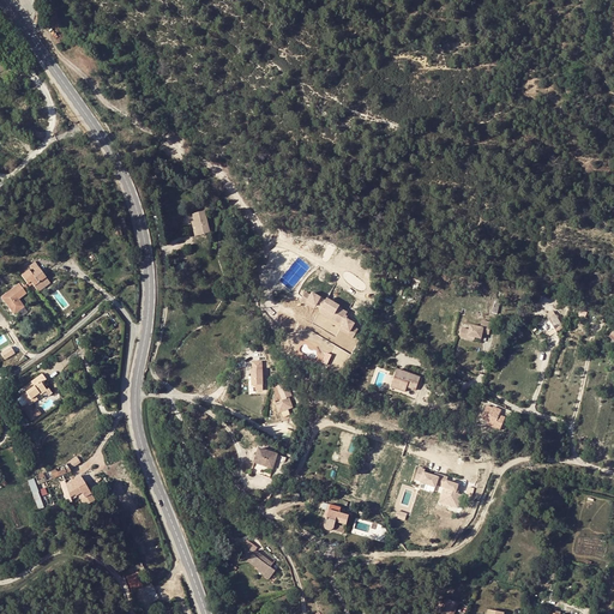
[(198,235),(210,233),(205,212),(204,211),(193,214),(194,221),(198,235)]
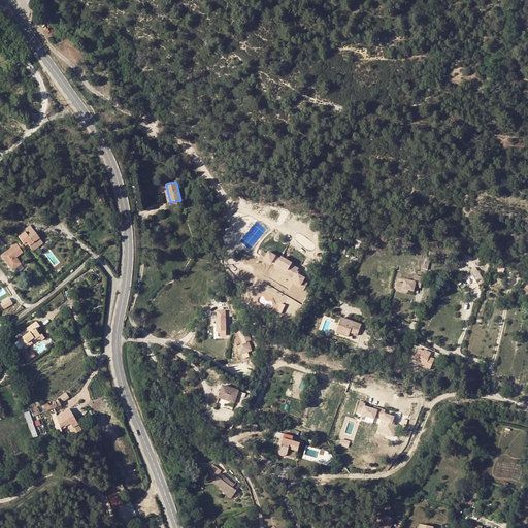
[(32,251),(43,243),(32,228),(31,228),(29,226),(25,229),(27,231),(23,234),(19,237),(24,244),(27,242),(31,249),(32,251)]
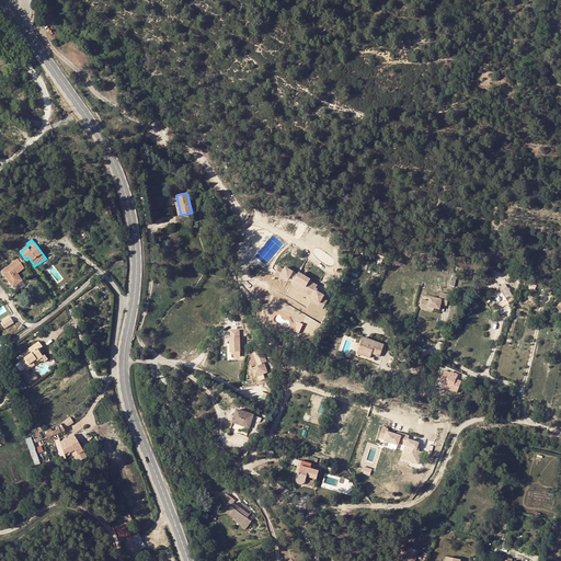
[(18,274),(24,268),(22,266),(20,263),(19,261),(18,260),(1,272),(13,287),(22,281),(18,274)]
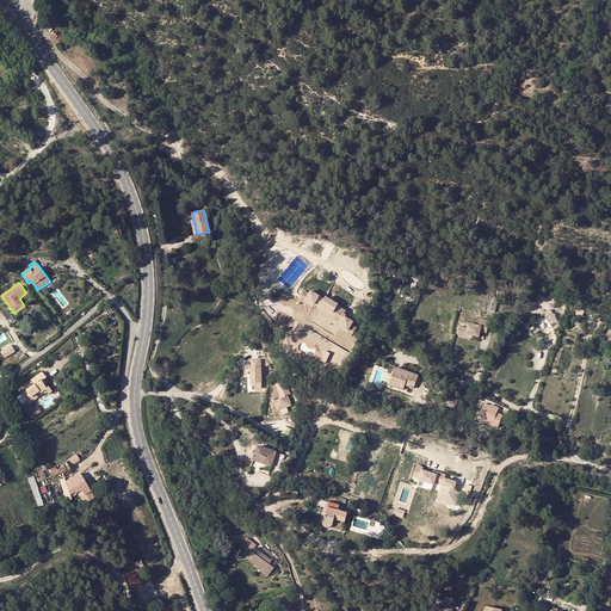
[(314,304),(319,308),(320,306),(325,300),(310,291),(309,294),(304,291),(300,300),(304,303),(306,300),(314,304)]
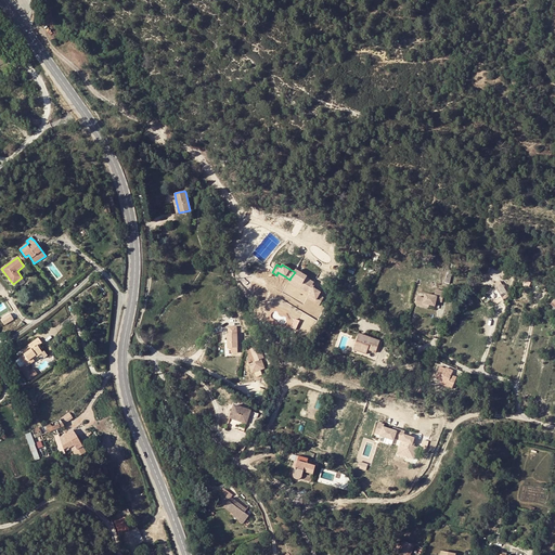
[(295,272),(291,278),(302,284),(299,288),(308,294),(312,285),(314,283),(307,278),(307,276),(296,270),(295,272)]
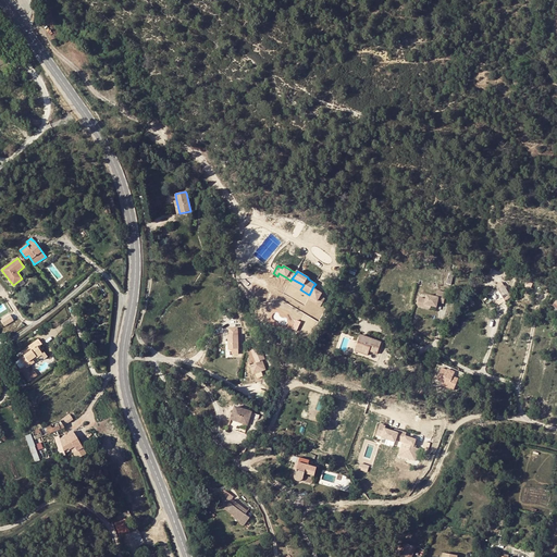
[(304,285),(292,279),(291,281),(289,283),(300,289),(304,285)]
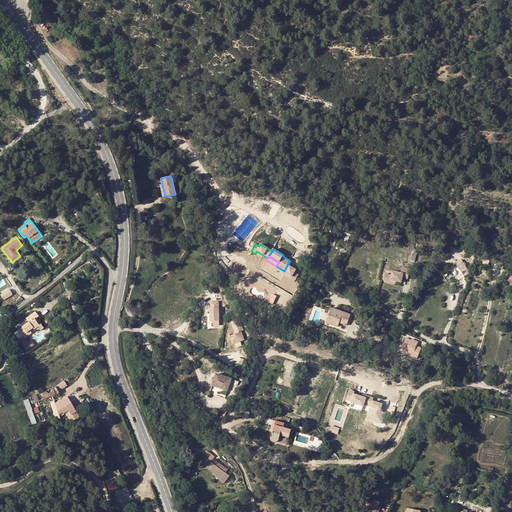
[(462,263),(459,265),(465,275),(469,273),(462,263)]
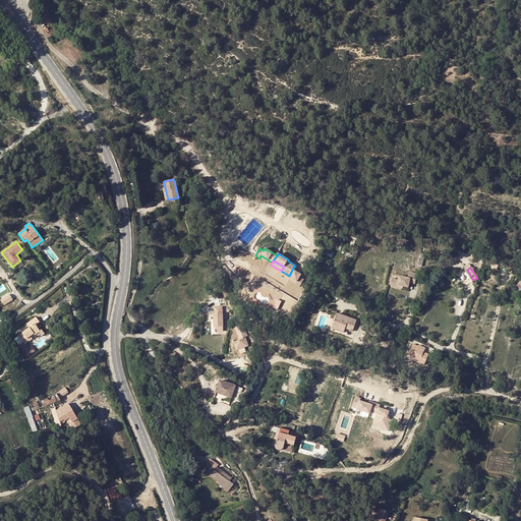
[(473,280),(467,270),(465,271),(471,282),(473,280)]
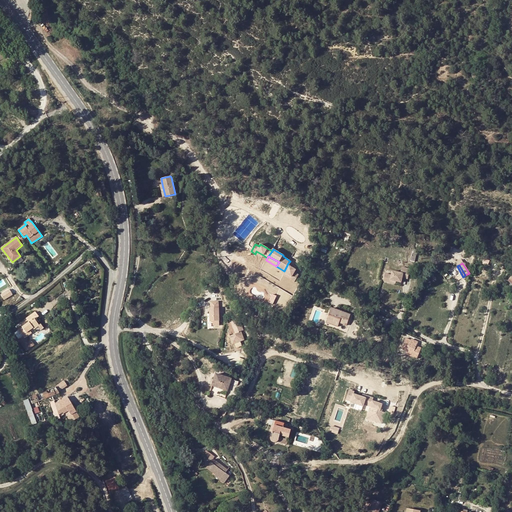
[(296,270),(289,266),(285,272),(285,273),(291,277),(290,279),(295,282),(299,275),(296,273),(295,274),(294,273),(294,272),(296,270)]
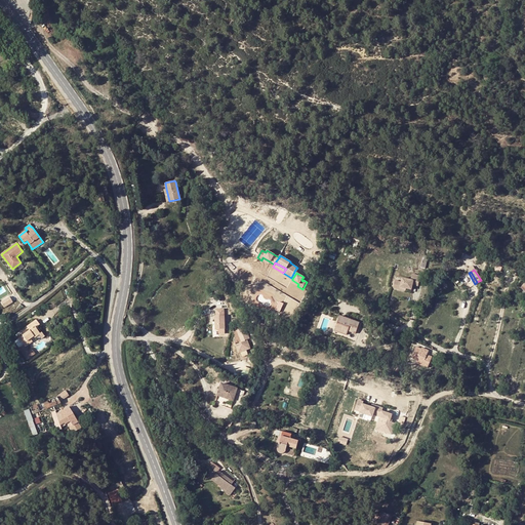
[(396,281),(395,288),(401,289),(401,287),(413,289),(413,284),(414,282),(419,283),(420,275),(412,274),(411,279),(403,278),(402,282),(396,281)]
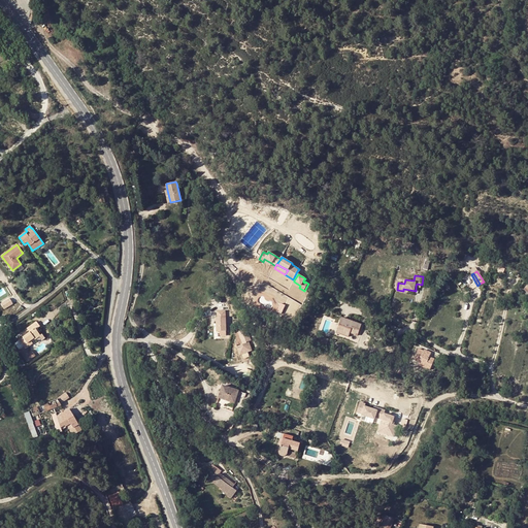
[(5,309),(13,303),(9,297),(1,303),(5,309)]
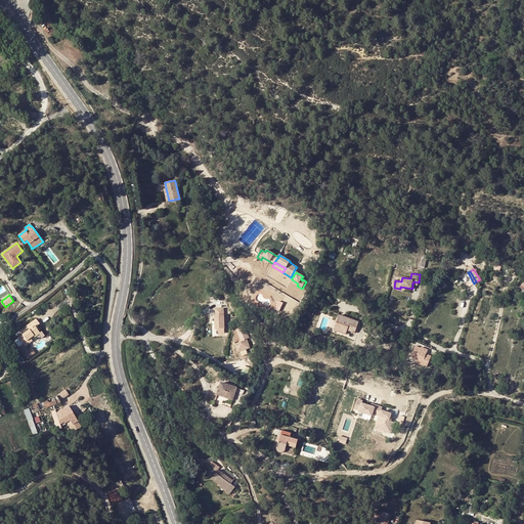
[(215,321),(215,323),(214,323),(214,329),(217,329),(217,334),(223,333),(222,308),(214,309),(214,315),(213,316),(213,321),(215,321)]
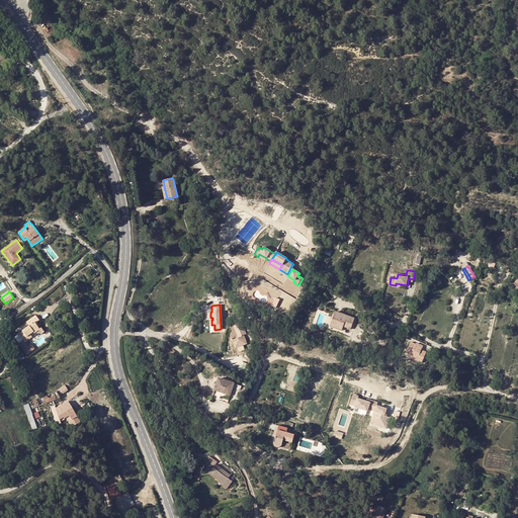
[(334,323),(339,325),(338,328),(344,331),(346,325),(349,326),(348,328),(353,329),(357,319),(338,312),(334,323)]
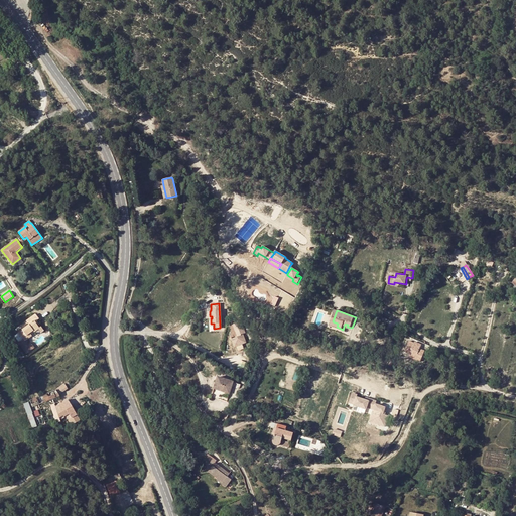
[(26,353),(31,350),(27,345),(24,341),(32,336),(31,334),(38,329),(39,328),(34,321),(38,318),(35,314),(20,325),(23,329),(18,333),(23,339),(18,342),(26,353)]
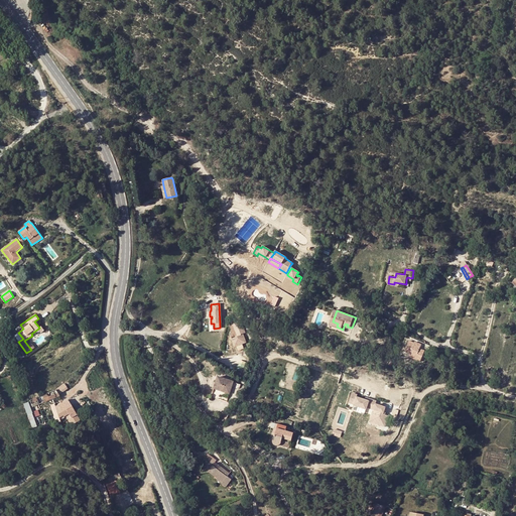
[(245,332),(240,320),(233,324),(237,335),(231,338),(234,345),(245,341),(242,333),(245,332)]
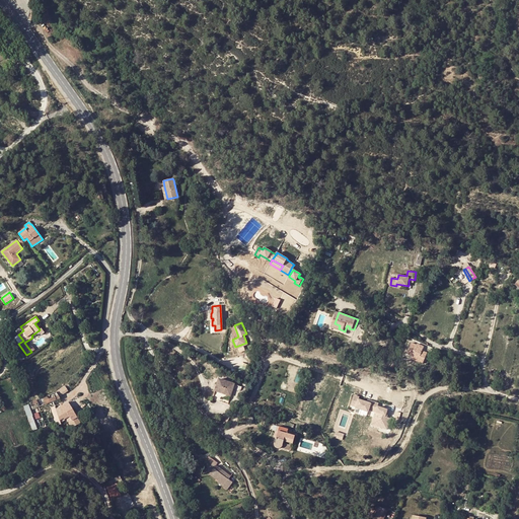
[(421,350),(423,347),(416,344),(415,348),(416,349),(414,354),(425,358),(427,353),(421,350)]
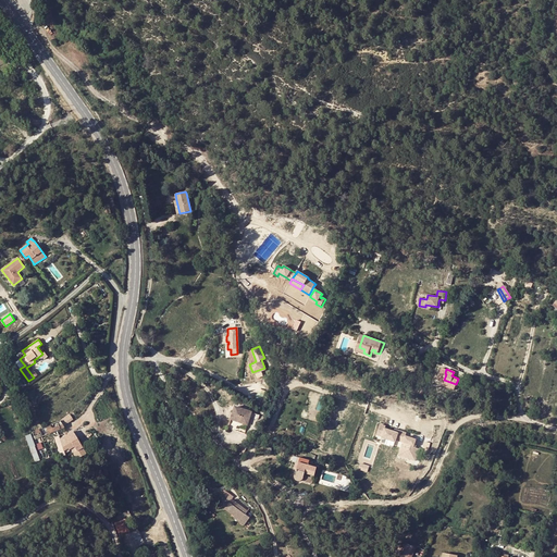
[(252,412),(235,407),(231,420),(248,425),(252,412)]
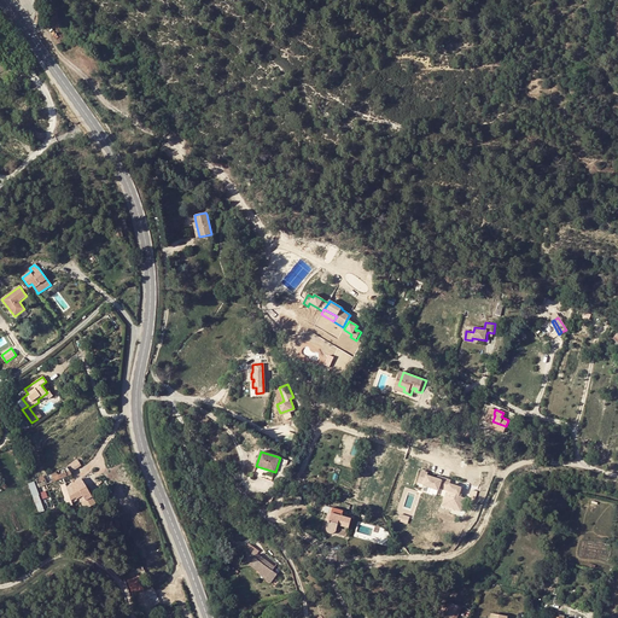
[(39,488),(47,484),(59,479),(63,478),(71,474),(70,473),(81,466),(76,460),(66,467),(35,478),(39,488)]
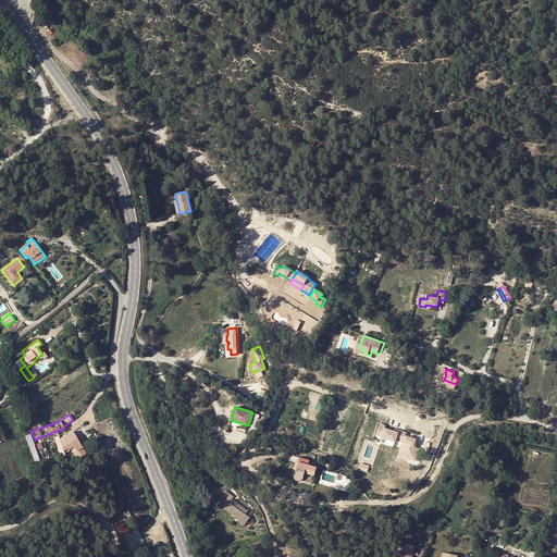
[(77,459),(86,455),(79,443),(76,437),(73,431),(60,438),(59,436),(54,437),(59,453),(64,452),(64,454),(70,450),(67,448),(73,445),(74,447),(71,448),(77,459)]
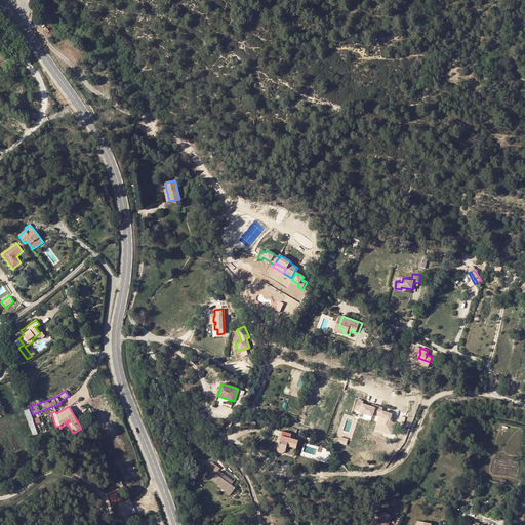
[(30,408),(24,410),(33,435),(38,433),(30,408)]
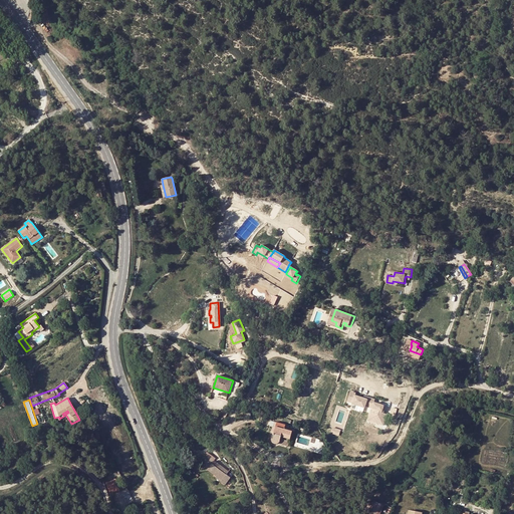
[(379,417),(378,421),(377,424),(383,425),(387,415),(380,413),(382,406),(373,403),(370,414),(379,417)]
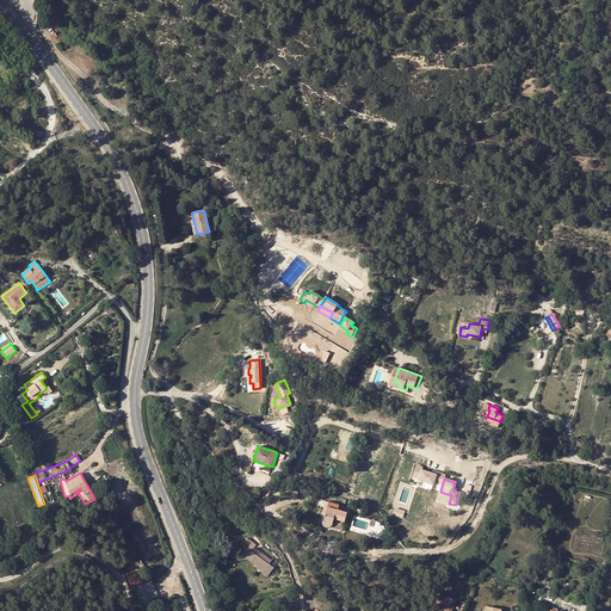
[(50,491),(42,493),(47,505),(54,503),(50,491)]
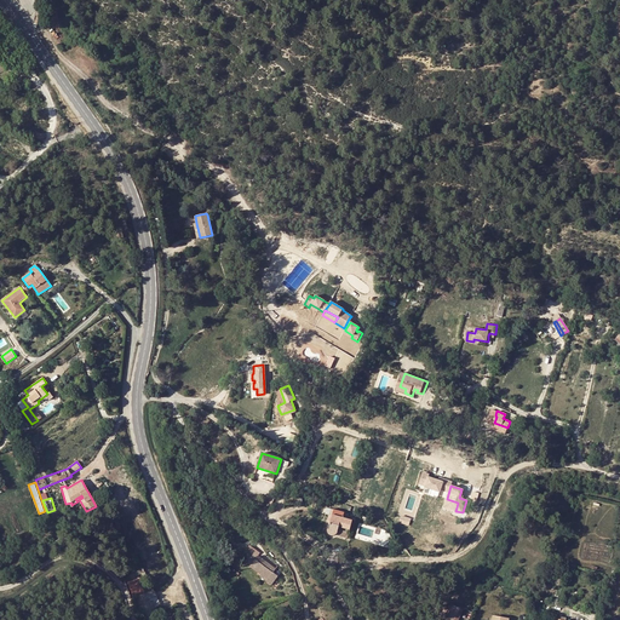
[(352,521),(343,518),(344,512),(333,510),(332,516),(327,530),(327,532),(328,533),(329,534),(329,535),(331,535),(332,535),(333,535),(334,535),(336,534),(337,533),(348,535),(352,521)]
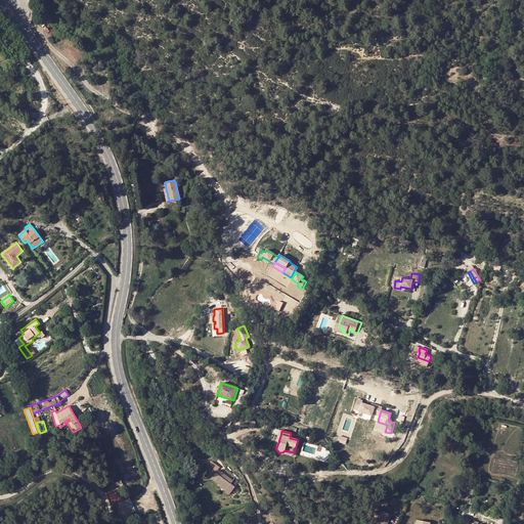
[(97,449),(102,448),(100,440),(85,445),(87,451),(97,448),(97,449)]
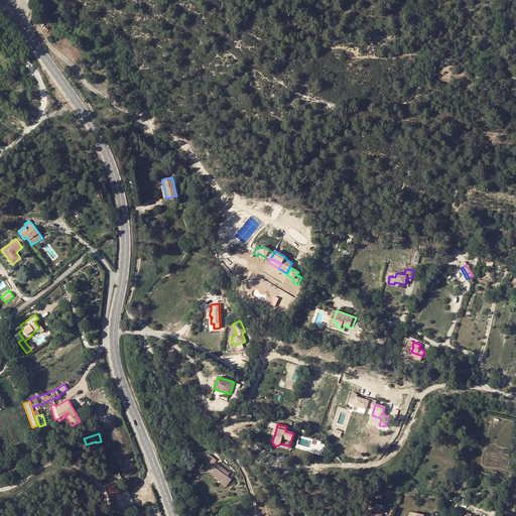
[(208,455),(205,459),(214,465),(215,463),(217,460),(208,455)]
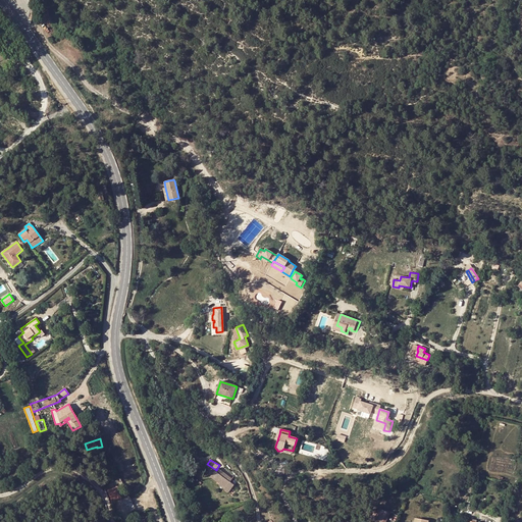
[(231,479),(217,468),(216,470),(210,477),(219,484),(225,488),(223,489),(228,492),(233,485),(229,482),(231,479)]
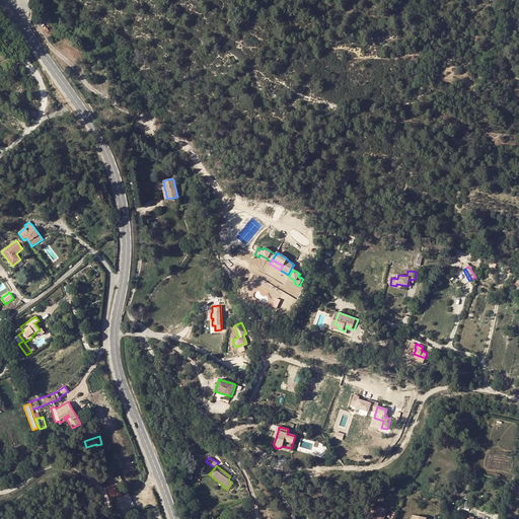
[(116,485),(107,488),(112,499),(120,496),(116,485)]
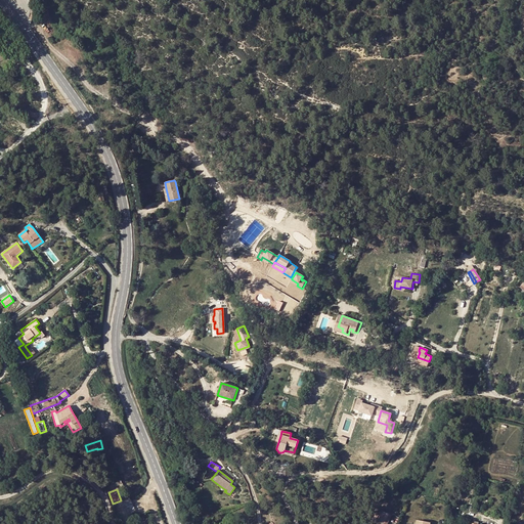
[(132,505),(126,508),(129,515),(136,511),(132,505)]
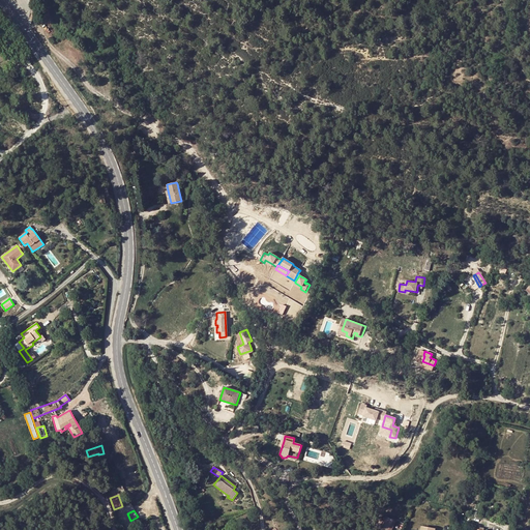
[(388,529),(391,525),(392,526),(394,522),(385,517),(381,527),(387,529),(388,529)]
